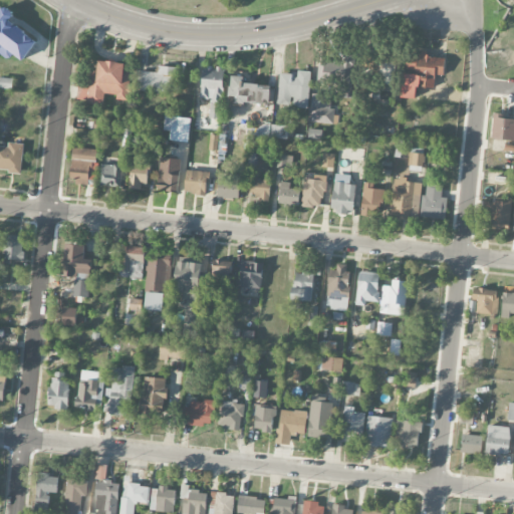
[(37,41),(8,22),(14,14),(4,7),(0,12),(0,54),(9,60),(12,54),(23,61),(37,41)]
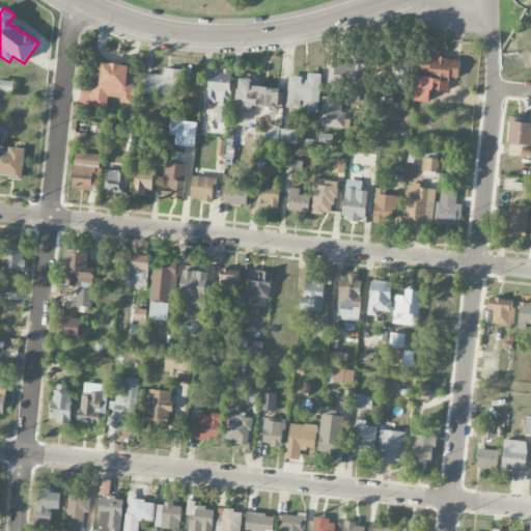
[(459,58),(428,56),(427,78),(416,77),(414,102),(429,103),(430,90),(448,92),(449,78),(458,79),(459,58)]
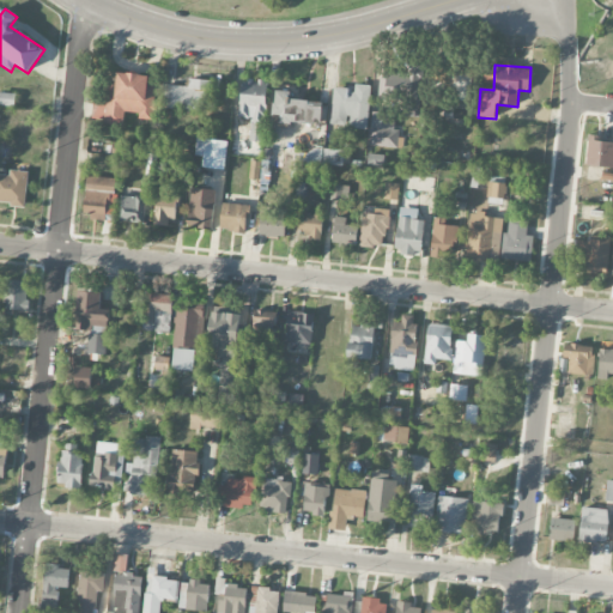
[(378,92),(418,99),(423,73),(383,66),(378,92)]
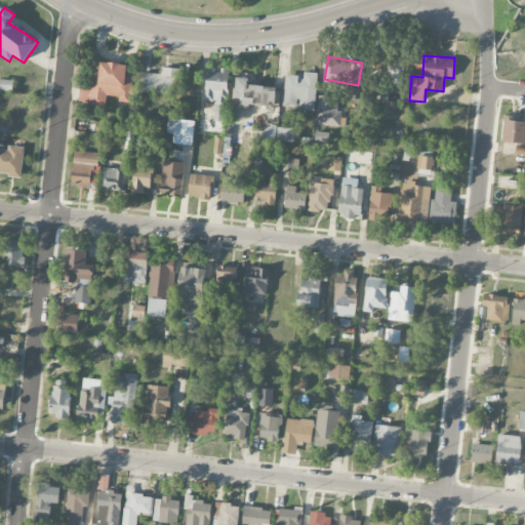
[(127,65),(101,63),(101,72),(93,71),(91,91),(80,90),(79,106),(105,107),(106,96),(119,97),(119,103),(131,104),(133,77),(126,76),(127,65)]
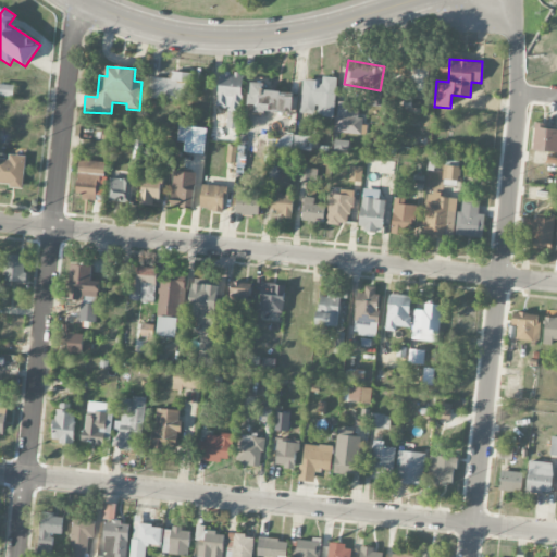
[(409,91),(423,93),(425,67),(412,66),(409,91)]
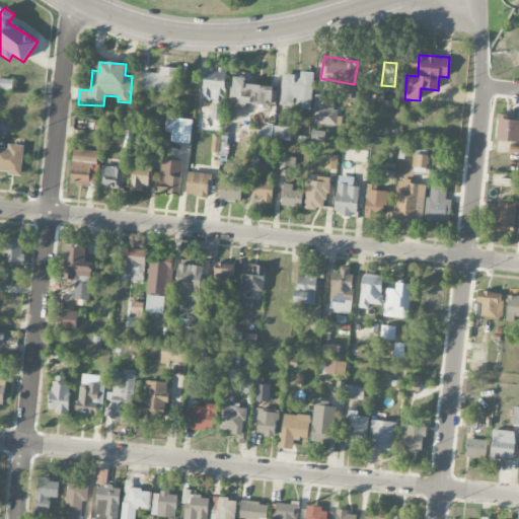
[(159,74),(139,72),(138,92),(177,95),(178,68),(159,67),(159,74)]
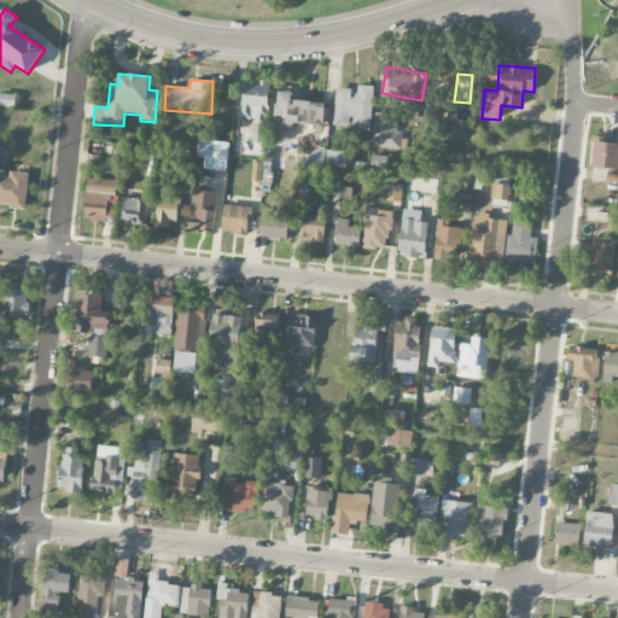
[(264,144),(270,83),(244,81),(242,118),(255,120),(252,143),(264,144)]
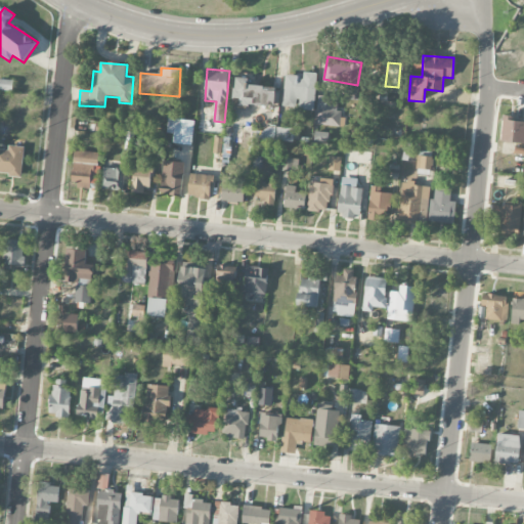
[(316,74),(304,73),(304,77),(285,76),(282,107),(298,108),(298,111),(314,112),(316,74)]
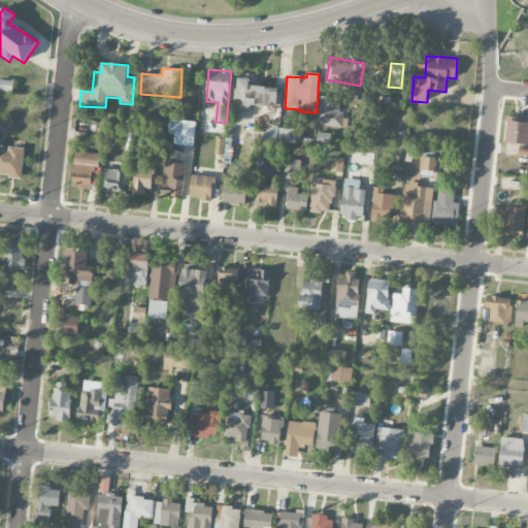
[(278,88),(250,87),(251,79),(237,78),(235,100),(242,100),(242,106),(277,108),(278,88)]
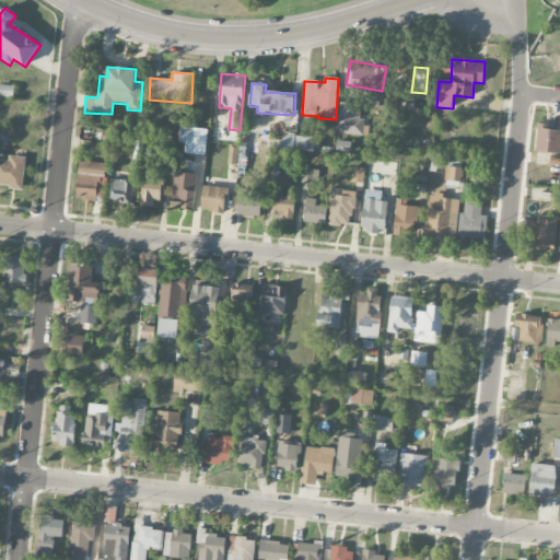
[(0,96),(13,97),(14,86),(0,84),(0,96)]
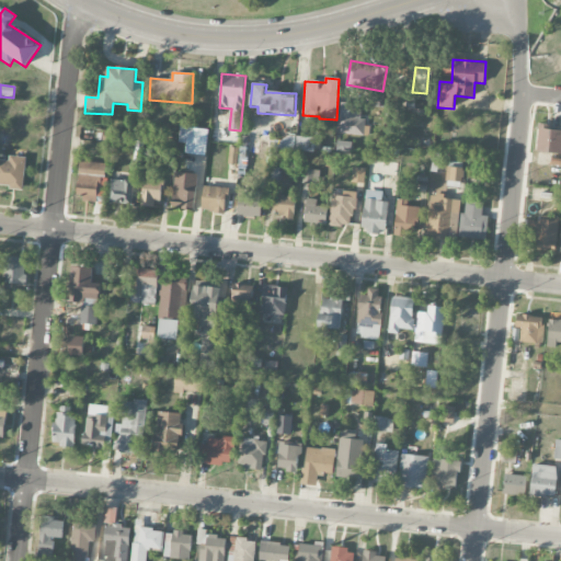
[(342,104),(338,133),(368,137),(370,124),(359,122),(362,106),(342,104)]
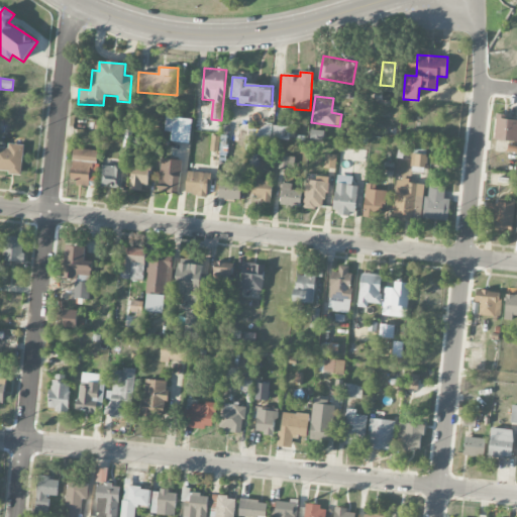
[(516,140),(516,117),(494,117),(493,139),(516,140)]
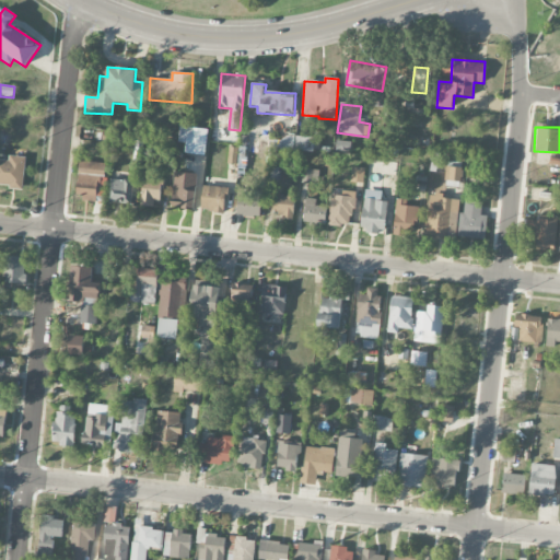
[(207,129),(186,128),(185,154),(206,155),(207,129)]
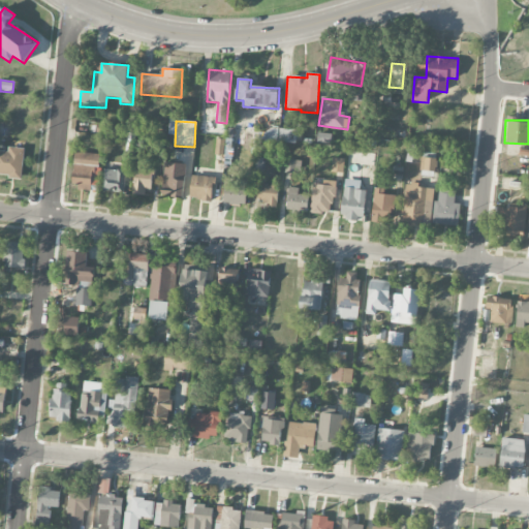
[(296,144),(297,130),(266,129),(266,144),(296,144)]
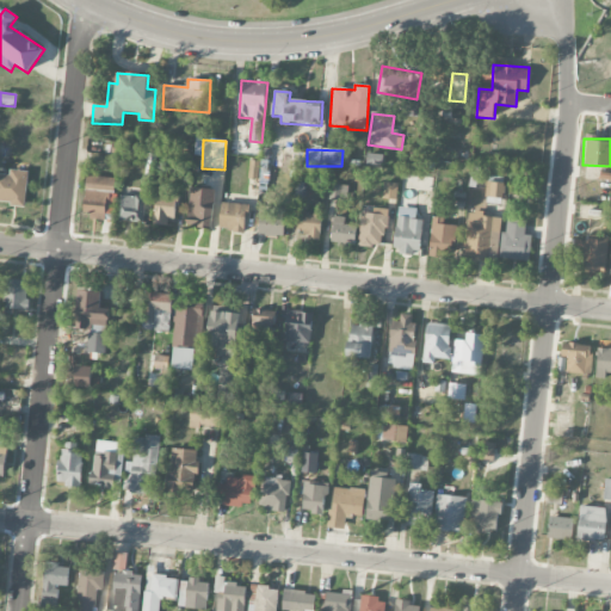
[(486,198),(504,199),(506,179),(481,177),(482,168),(471,167),(469,186),(479,187),(479,179),(487,180),(486,198)]
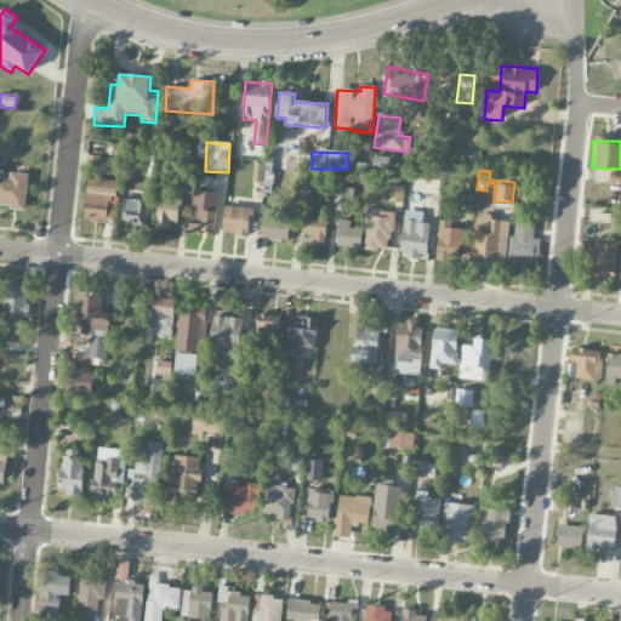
[(29,175),(10,172),(10,178),(0,177),(0,206),(26,209),(29,175)]
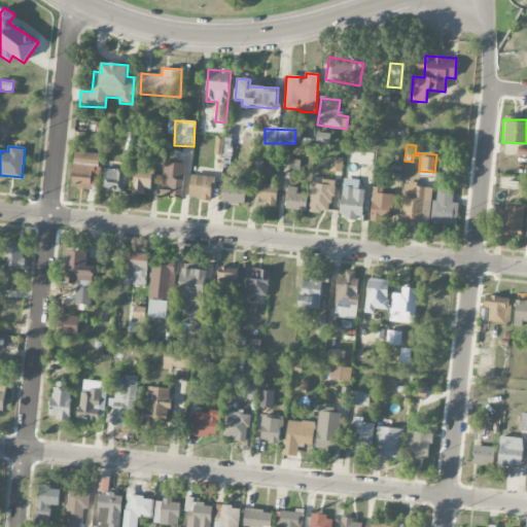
[(100,153),(74,152),(72,187),(91,188),(91,185),(99,185),(100,153)]
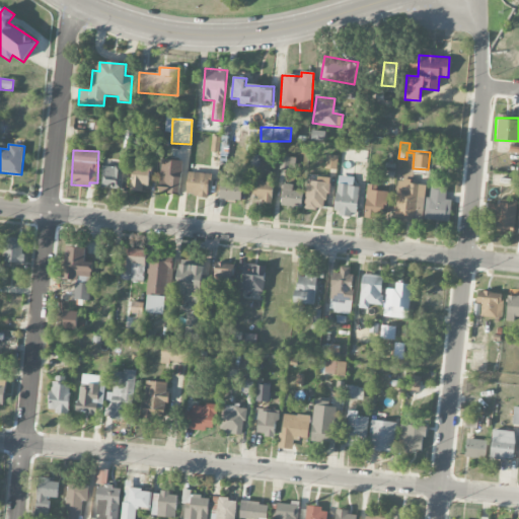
[(338,156),(326,155),(325,169),(337,169),(338,156)]
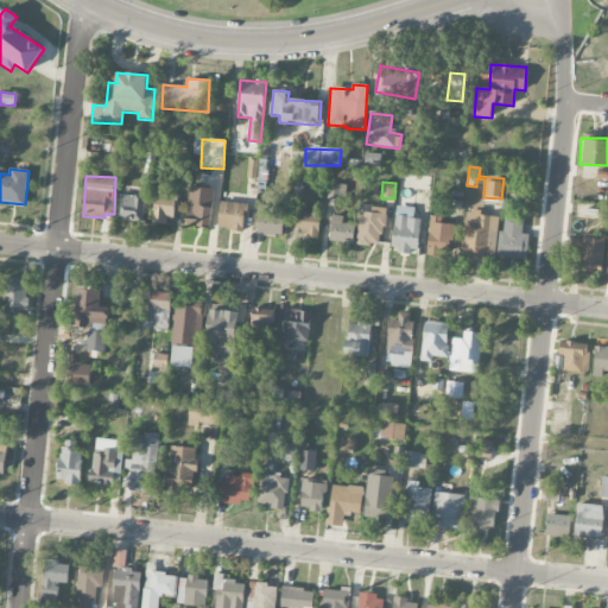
[(347,185),(329,184),(328,200),(346,201),(347,185)]
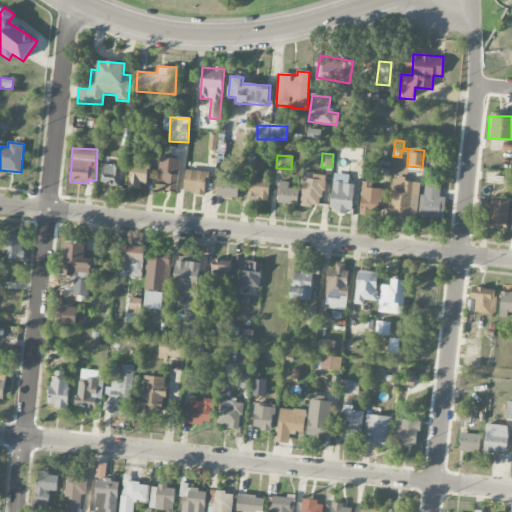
[(178,191),(179,159),(159,158),(158,191),(178,191)]
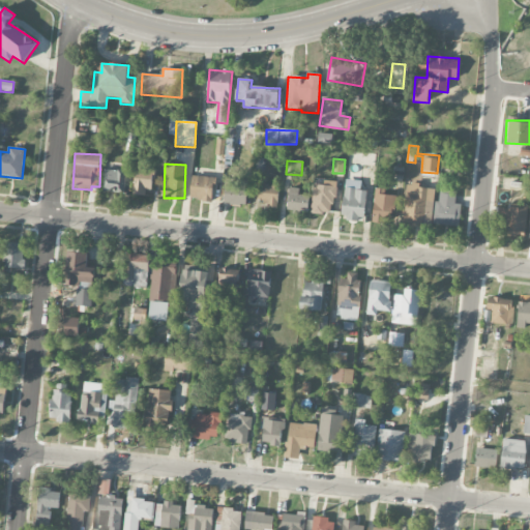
[(149,197),(152,171),(136,169),(133,195),(149,197)]
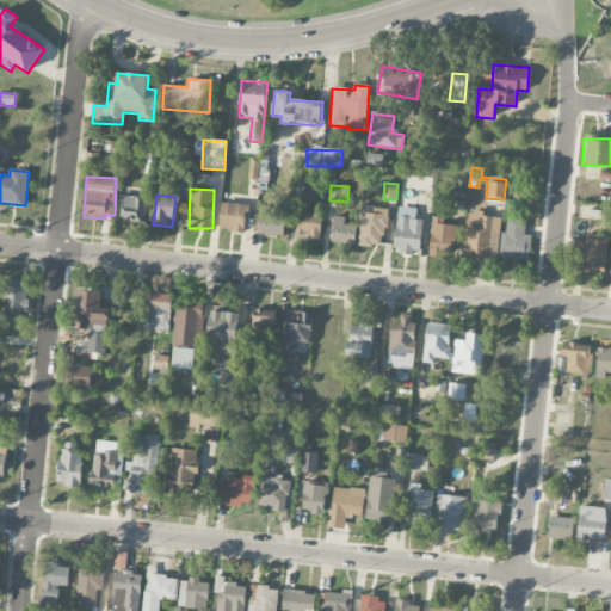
[(118,221),(143,222),(144,197),(119,196),(118,221)]
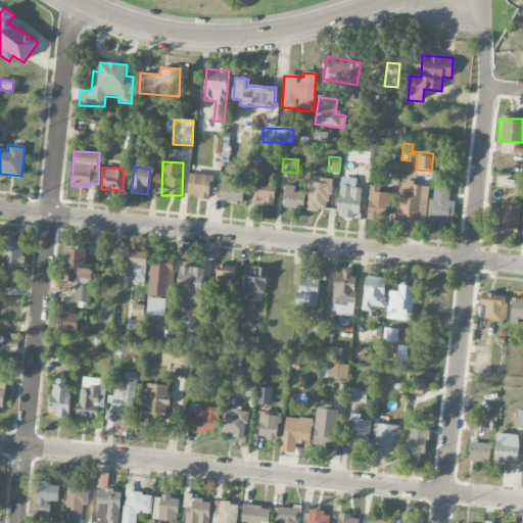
[(212,175),(189,174),(188,197),(211,199),(212,175)]
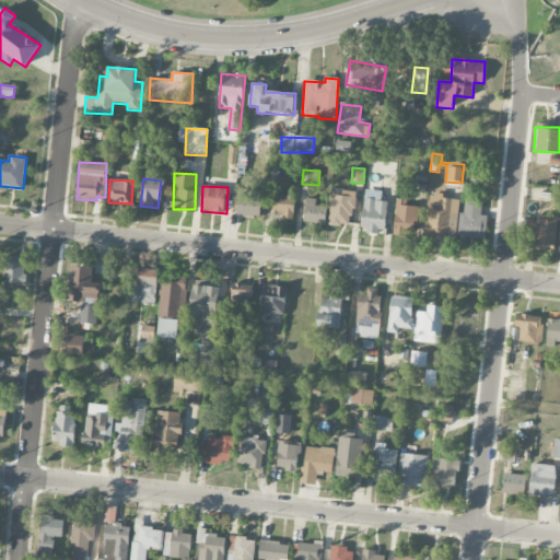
[(360,230),(384,233),(388,202),(381,201),(382,193),(365,190),(360,230)]
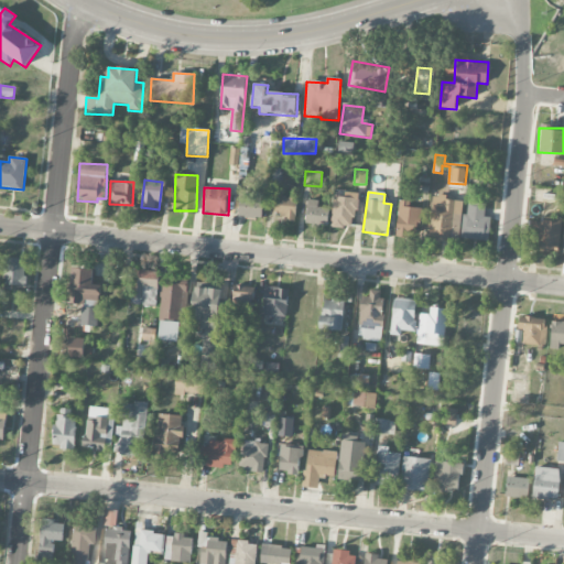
[(264,194),(240,193),(239,218),(263,218),(264,194)]
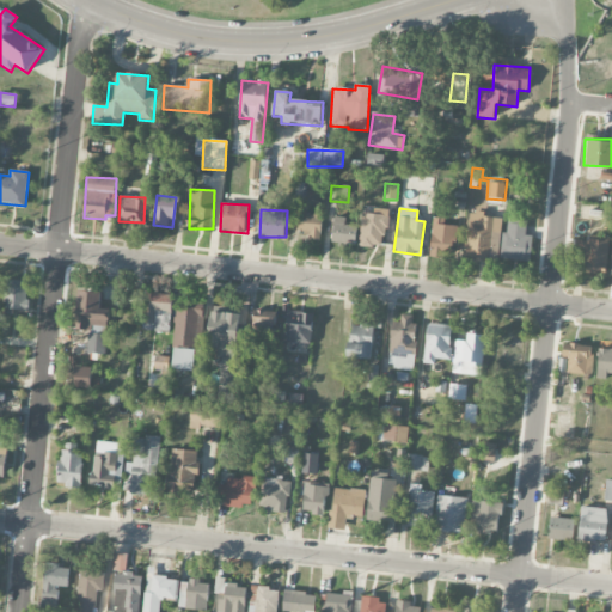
[(298,233),(310,233),(310,240),(320,242),(323,214),(299,213),(298,233)]
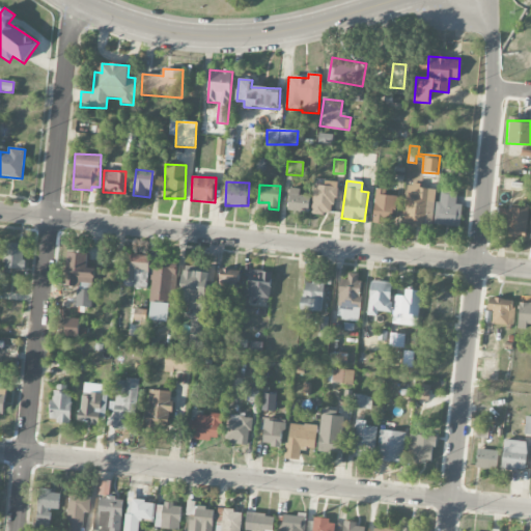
[(335,216),(336,187),(313,186),(312,215),(335,216)]
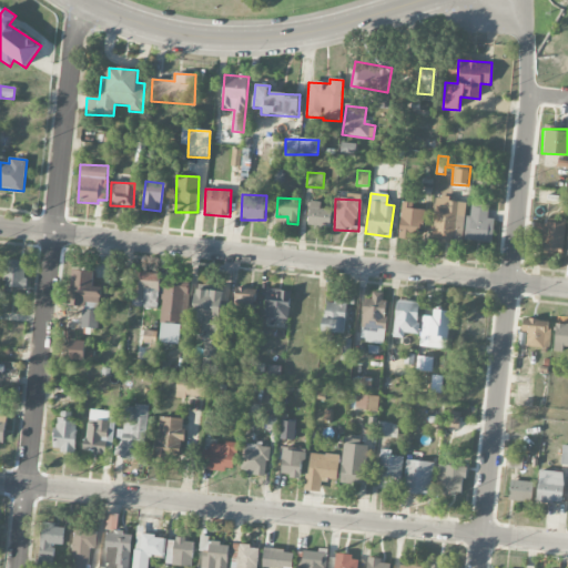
[(466,202),(436,199),(433,241),(462,243),(466,202)]
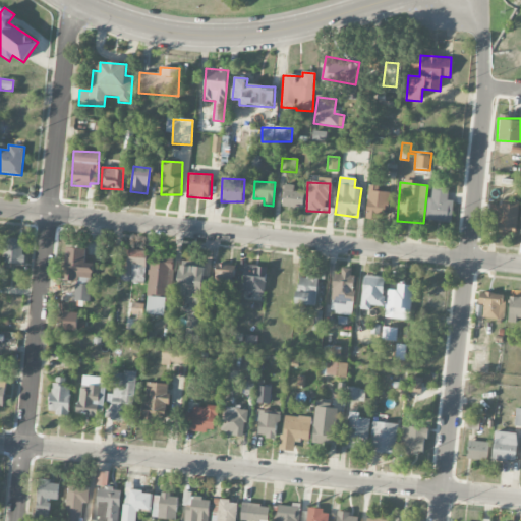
[(294,192),(295,186),(285,184),(282,208),(302,210),(304,193),(294,192)]
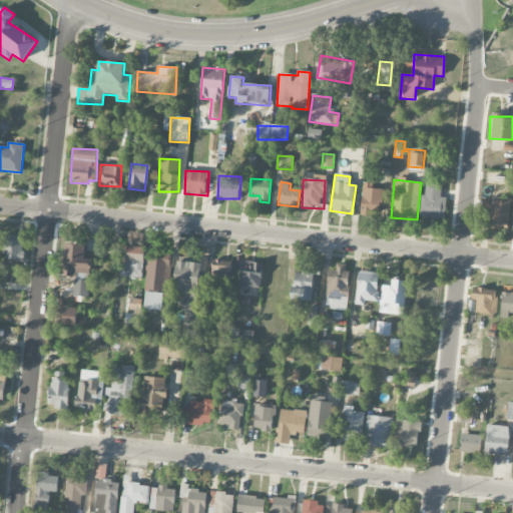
[(381,216),(382,189),(373,189),(373,183),(363,182),(361,215),(381,216)]
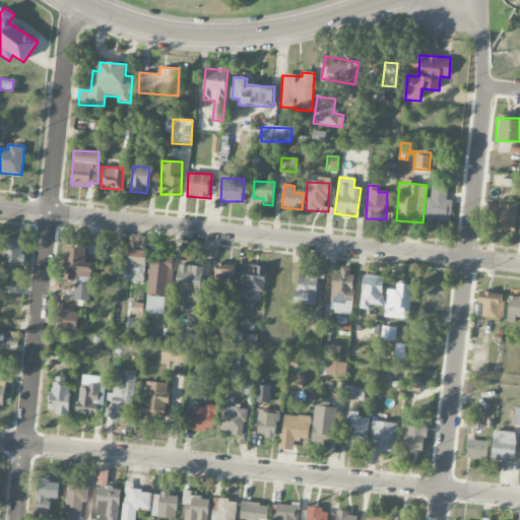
[(426,197),(426,221),(451,222),(452,201),(447,200),(447,187),(431,187),(431,197),(426,197)]
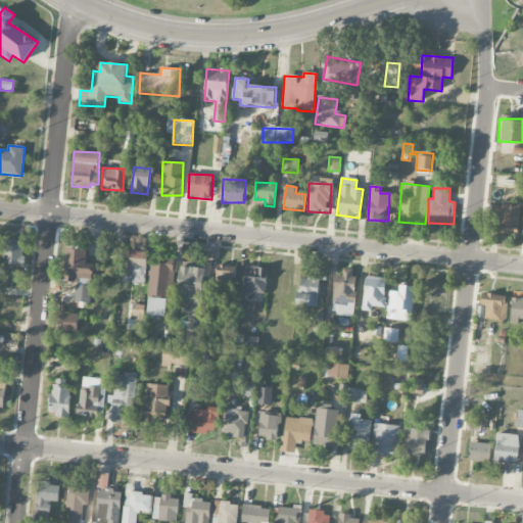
[(492,203),(491,232),(520,233),(521,204),(492,203)]
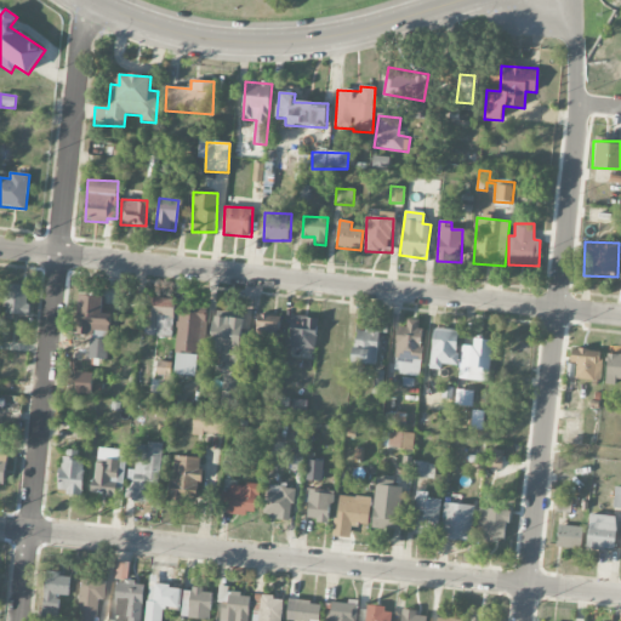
[(3,317),(28,318),(29,285),(4,284),(3,317)]
